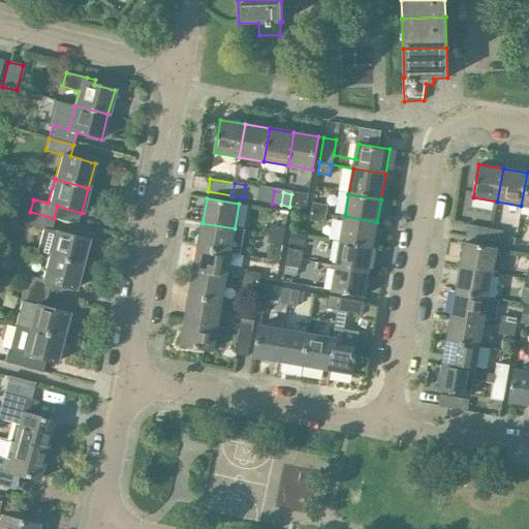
[(324,205),(313,203),(311,211),(323,213),(324,205)]
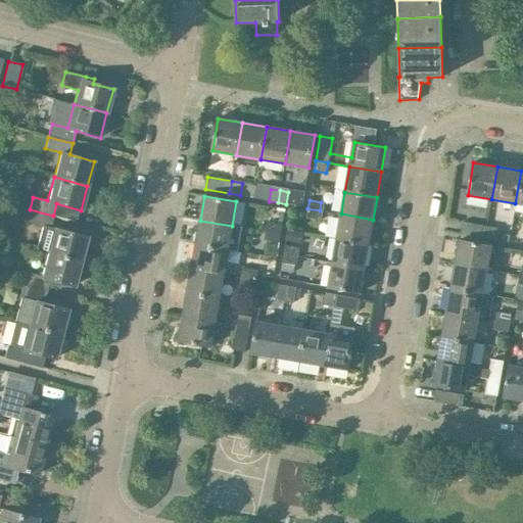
[(318,220),(320,210),(307,208),(306,218),(318,220)]
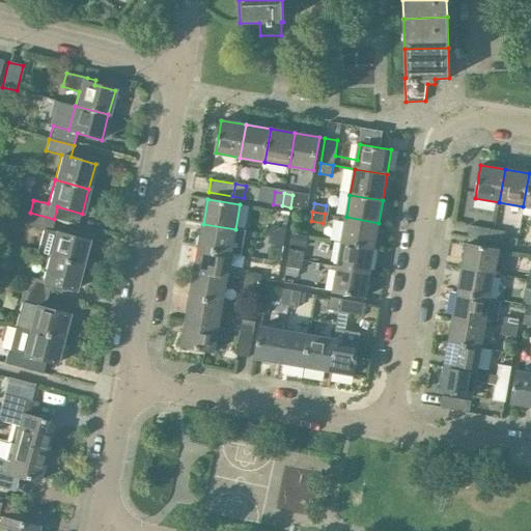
[(50,232),(54,219),(30,213),(27,225),(50,232)]
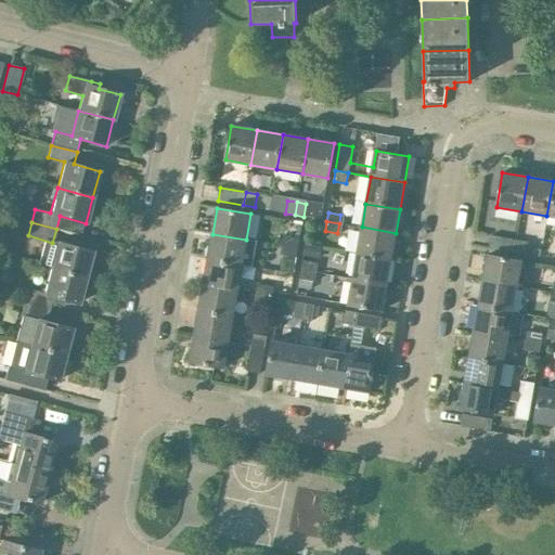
[(391,260),(396,233),(362,227),(357,254),(391,260)]
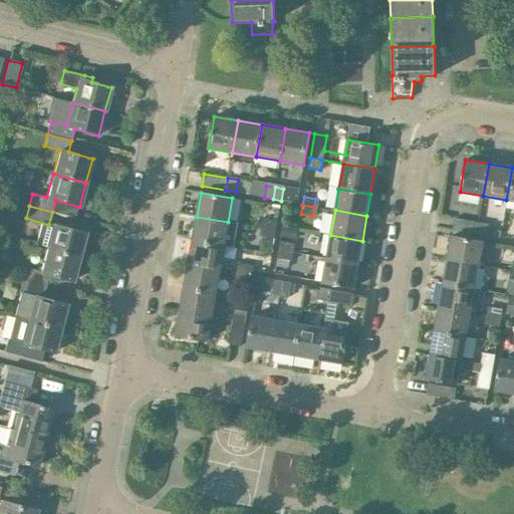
[(234,248),(238,224),(228,222),(197,217),(193,240),(224,246),(234,248)]
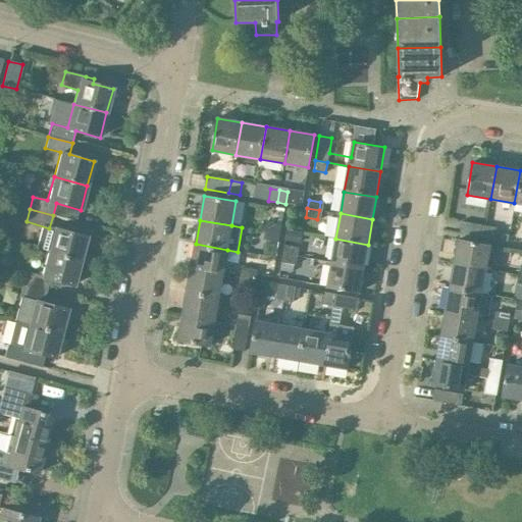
[(484,238),(486,225),(462,221),(460,233),(484,238)]
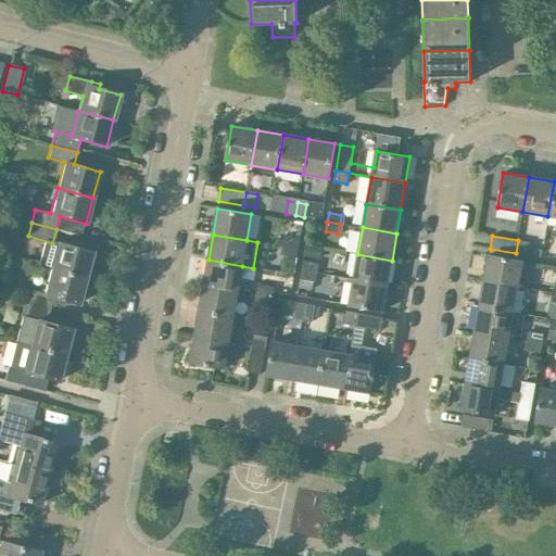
[(299,249),(301,240),(288,237),(286,247),(299,249)]
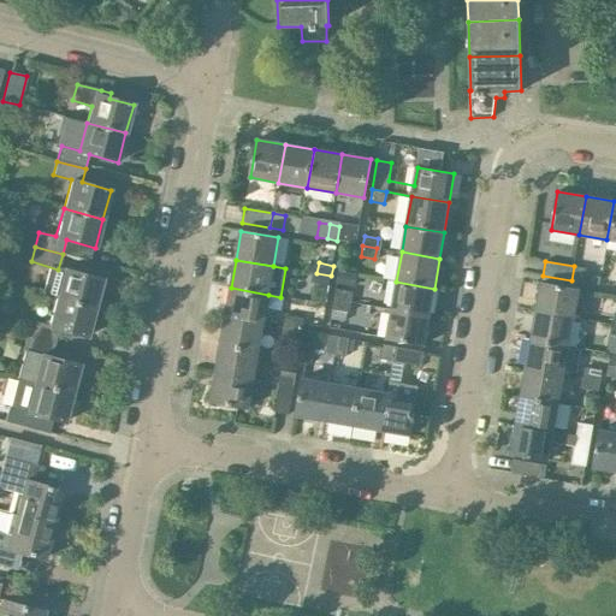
[(586,268),(574,266),(572,280),(584,283),(586,268)]
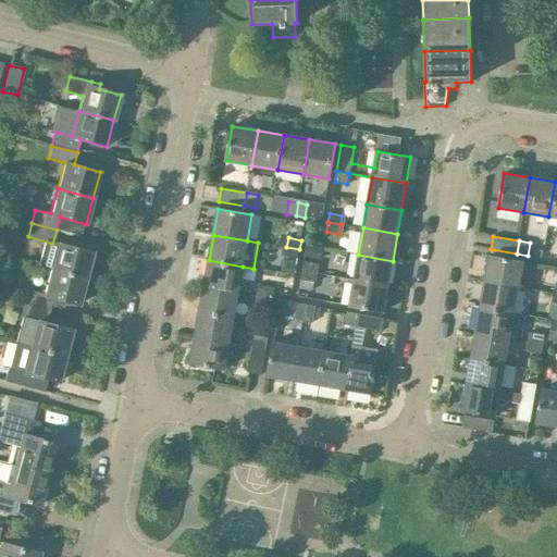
[(93,254),(58,244),(50,270),(86,279),(93,254)]
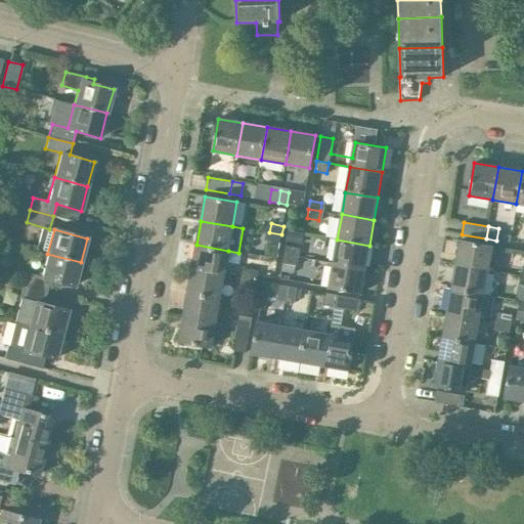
[(280,243),(281,234),(269,232),(268,241),(280,243)]
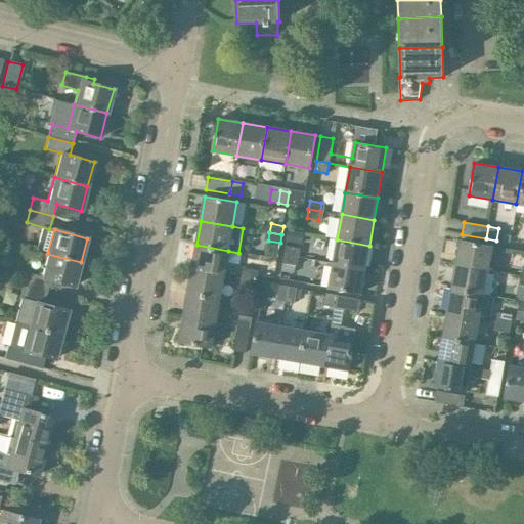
[(364,270),(369,246),(337,239),(333,264),(364,270)]
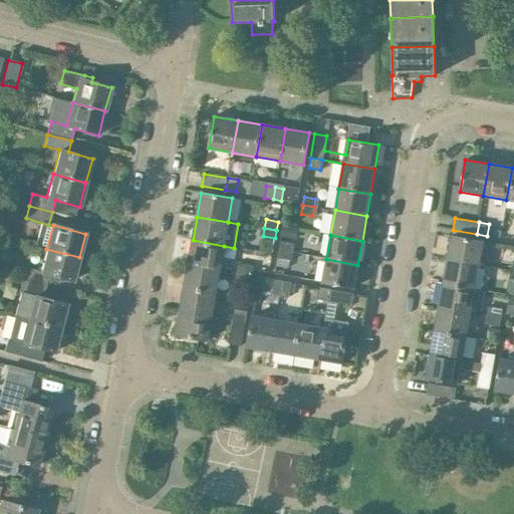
[(479,265),(483,242),(452,236),(448,259),(479,265)]
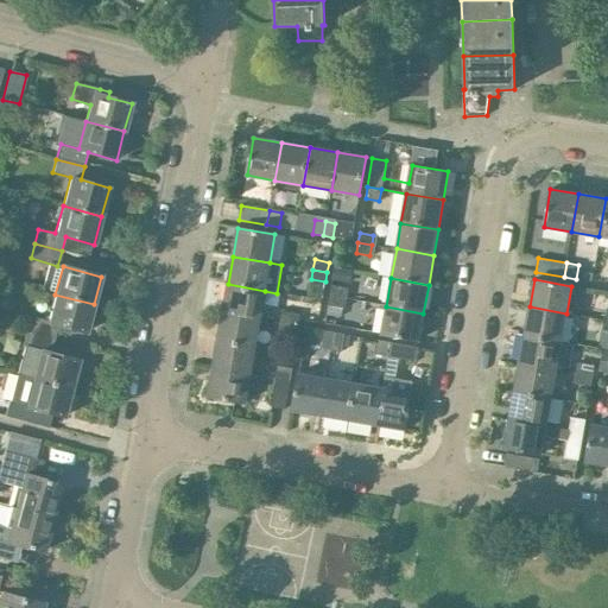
[(260,320),(265,291),(228,284),(222,314),(260,320)]
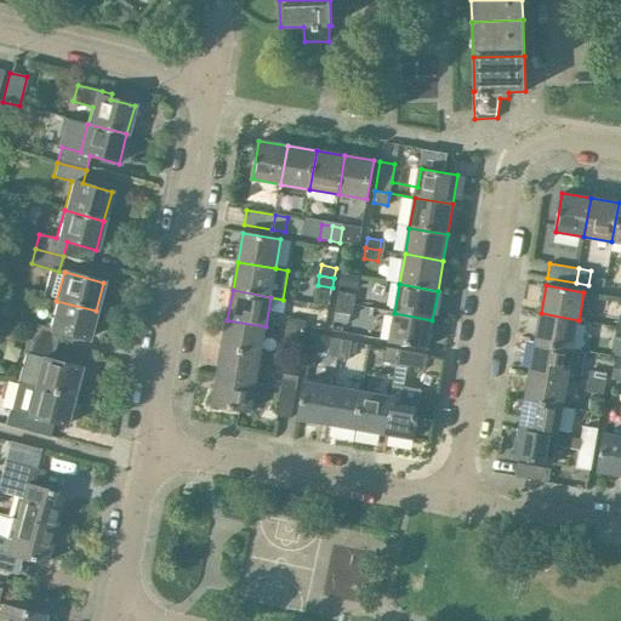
[(353,294),(339,291),(336,301),(351,303),(353,294)]
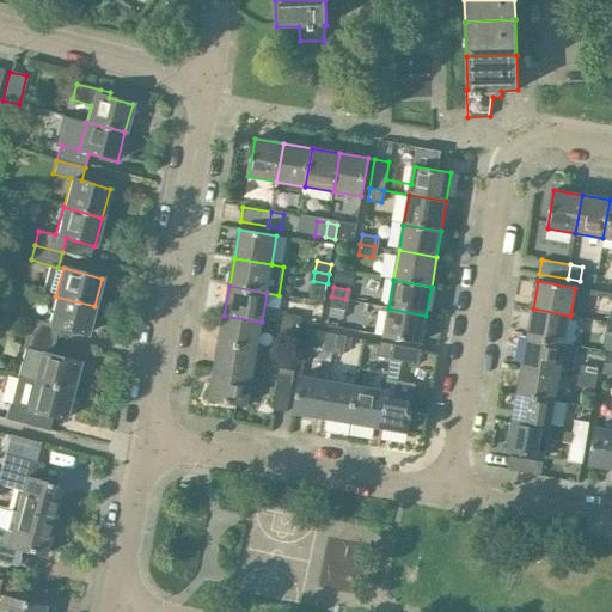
[(87,335),(95,306),(55,297),(48,324),(31,319),(26,334),(55,342),(59,328),(87,335)]
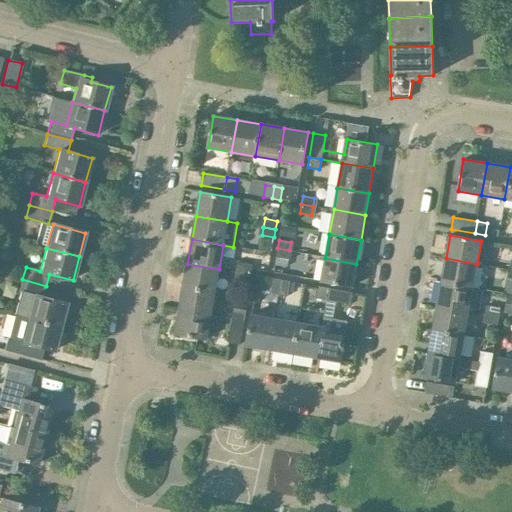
[(288,259),(289,250),(277,248),(276,257),(288,259)]
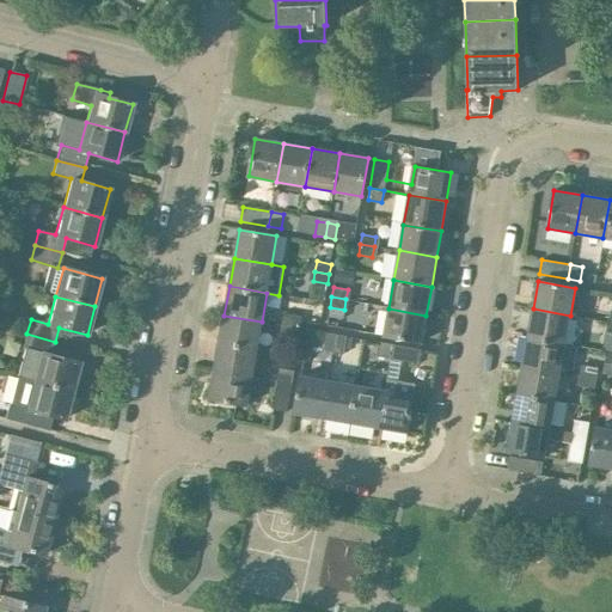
[(421,342),(426,316),(389,308),(384,336),(421,342)]
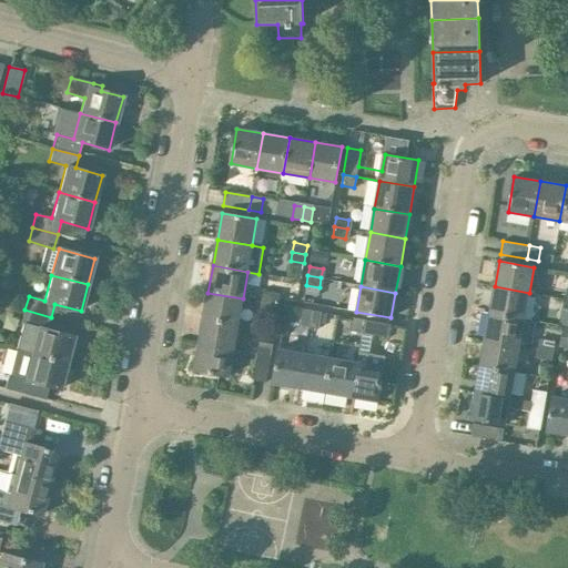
[(525,320),(529,293),(495,286),(489,313),(525,320)]
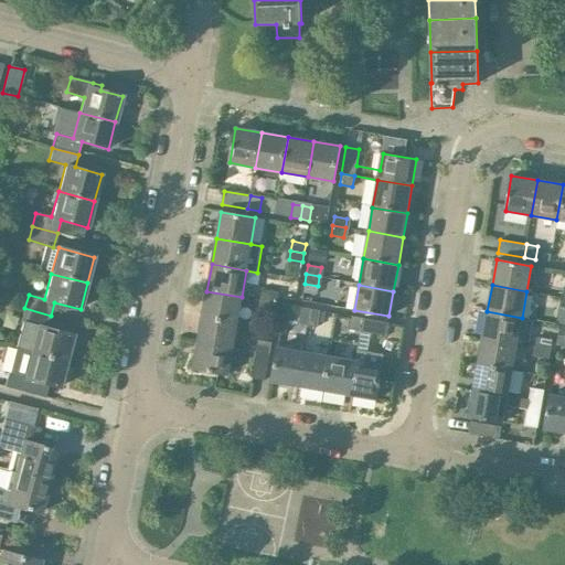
[(266,290),(264,299),(277,301),(279,292),(266,290)]
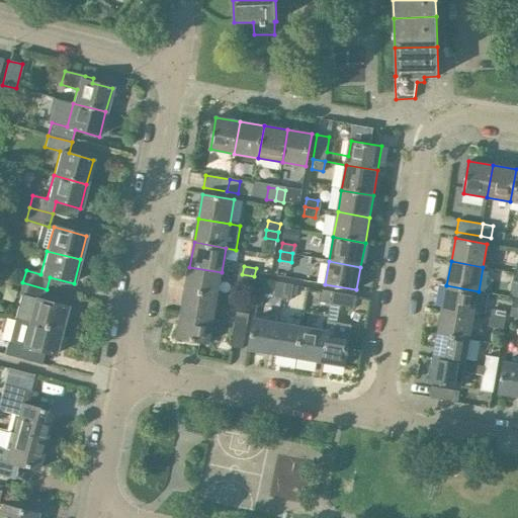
[(218,295),(222,272),(189,267),(185,289),(218,295)]
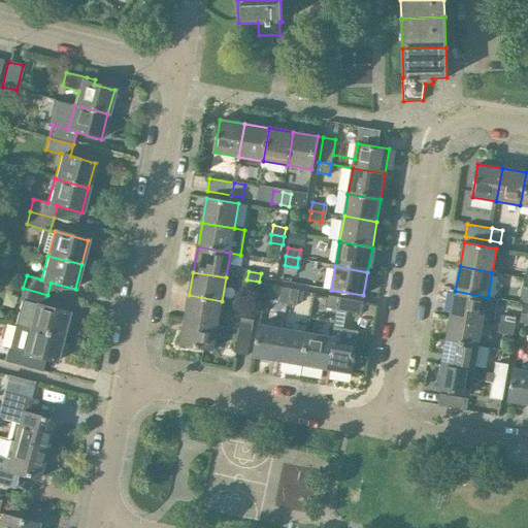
[(258,291),(259,282),(246,279),(245,289),(258,291)]
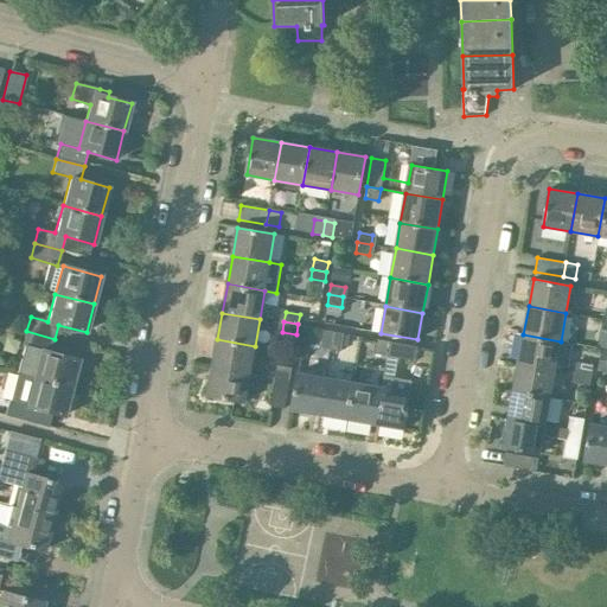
[(331,345),(333,332),(324,330),(321,344),(331,345)]
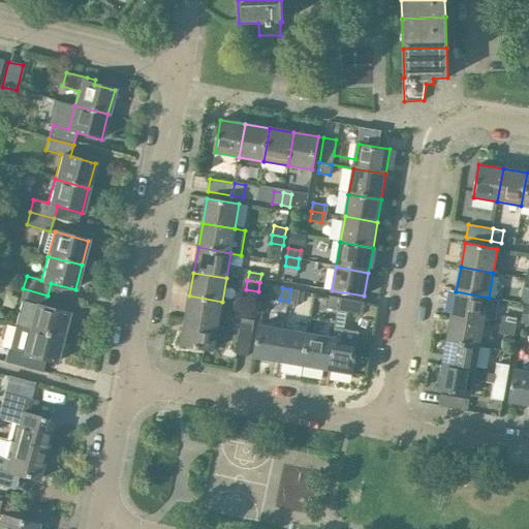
[(62,339),(68,313),(43,307),(48,296),(23,288),(20,301),(22,302),(14,327),(28,330),(62,339)]
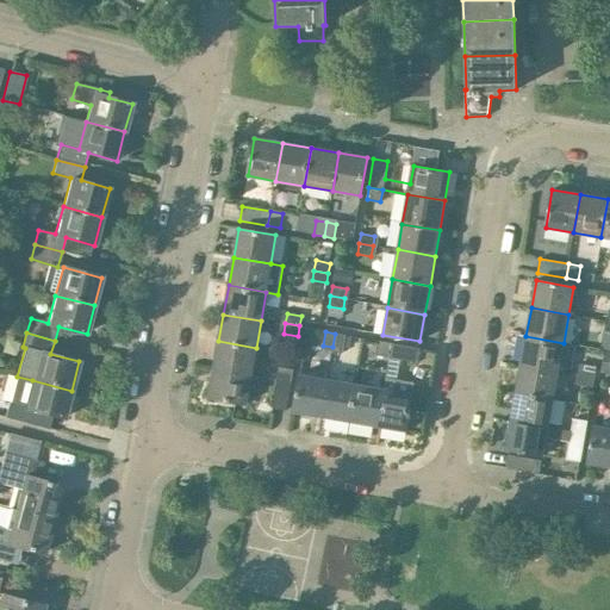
[(343,349),(346,335),(335,334),(332,347),(343,349)]
